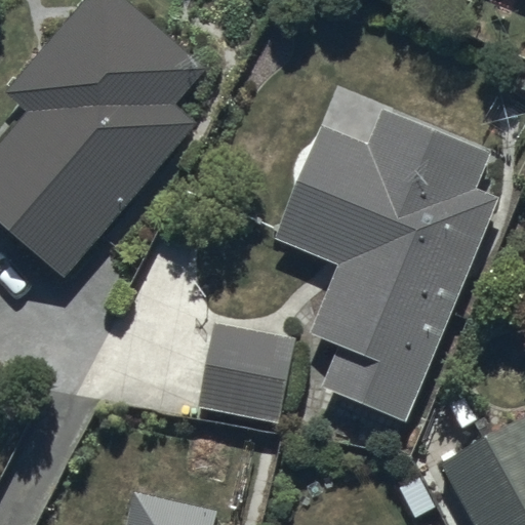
[(0,136),(0,220),(64,278),(196,128),(173,109),(203,76),(117,0),(83,0),(3,91),(24,110),(0,136)]
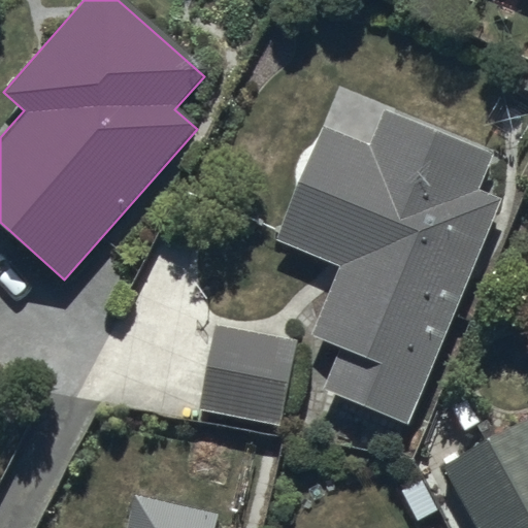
[(407,424),(502,197),(479,188),(495,150),(387,105),(372,140),(320,119),(272,233),(344,262),(314,335),(341,348),(324,389),(407,424)]
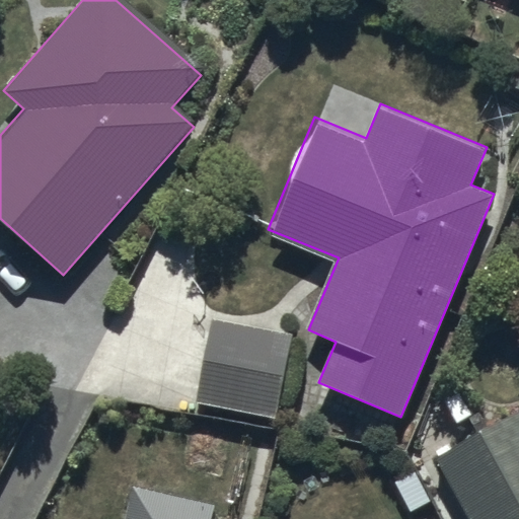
[(291,336),(211,321),(197,402),(276,417),(291,336)]
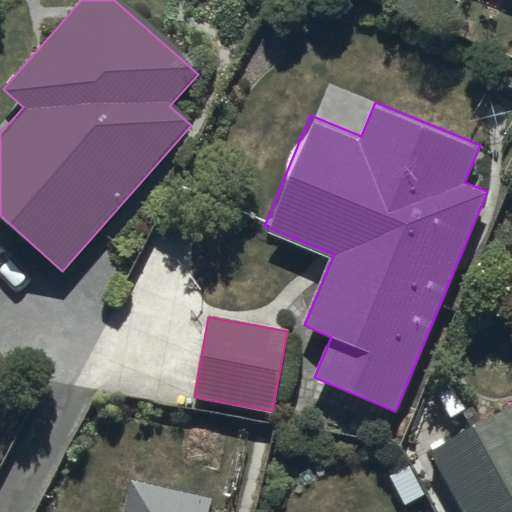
[(511,511),(511,403),(432,446),(467,511),(511,511)]
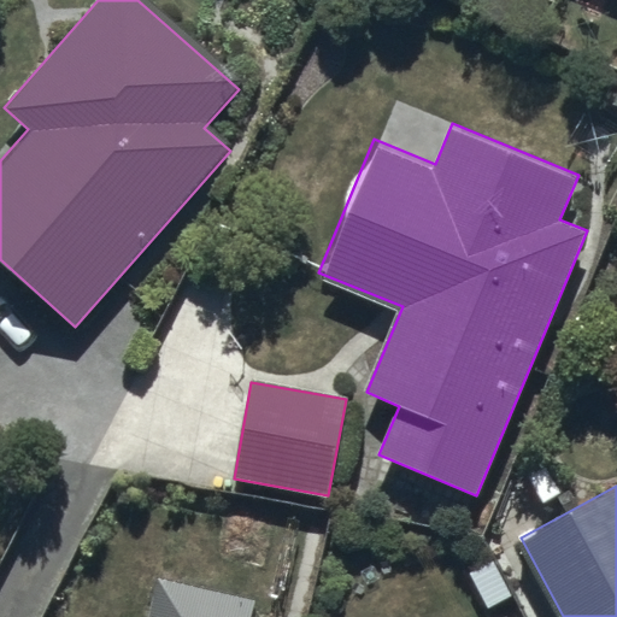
[(247,616),(252,599),(160,577),(150,616),(247,616)]
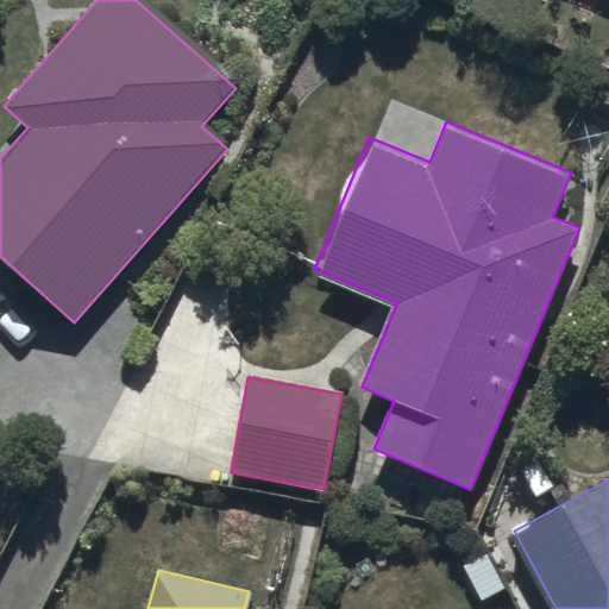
All buildings are outlined.
